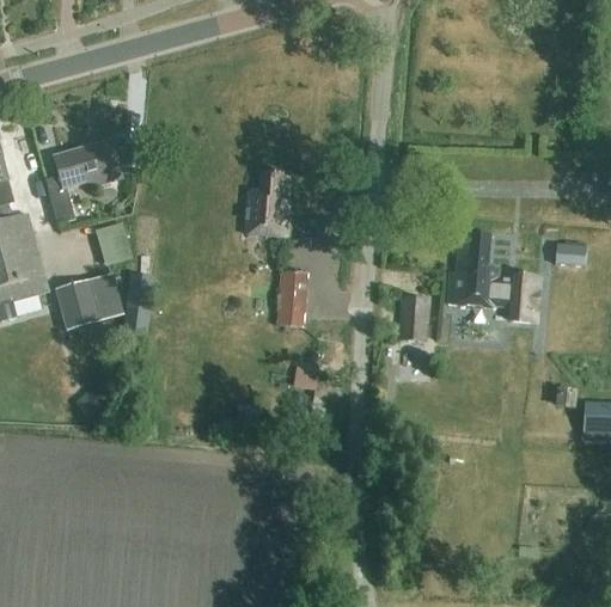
[(112,140),(55,155),(60,175),(46,178),(59,224),(75,219),(67,186),(90,181),(91,185),(122,177),(112,140)]
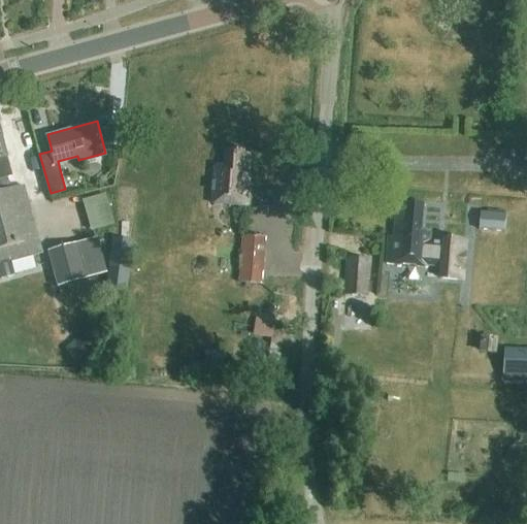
[(108,122),(105,142),(122,144),(124,123),(108,122)]
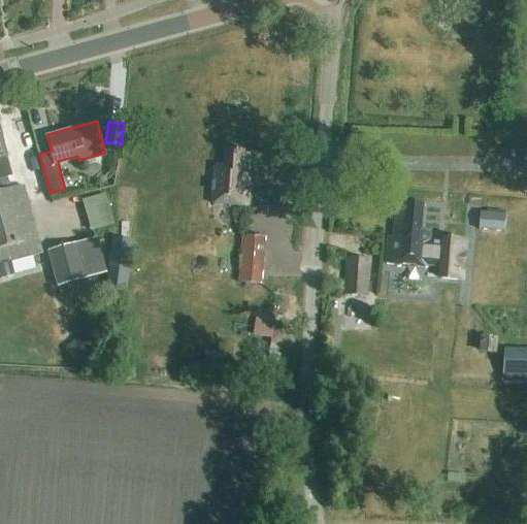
[(25,183),(4,189),(1,176),(12,174),(7,156),(7,155),(0,126),(0,262),(43,251),(25,183)]
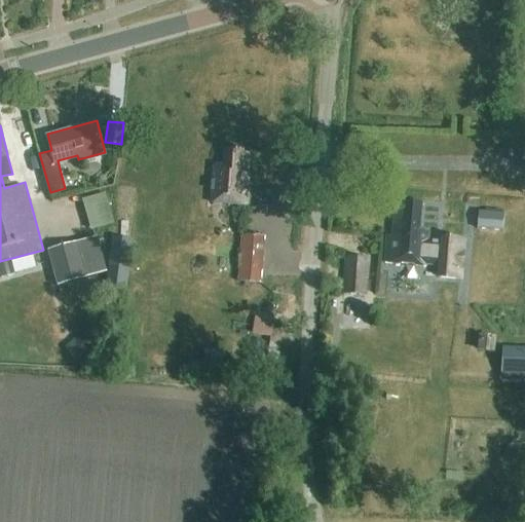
[(212,199),(246,201),(249,152),(242,151),(242,148),(225,147),(224,163),(215,163),(212,199)]
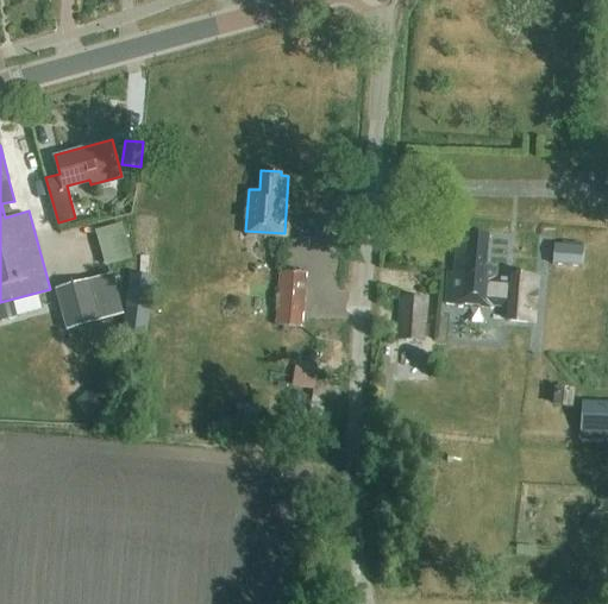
[(101,225),(110,258),(133,252),(124,219),(101,225)]
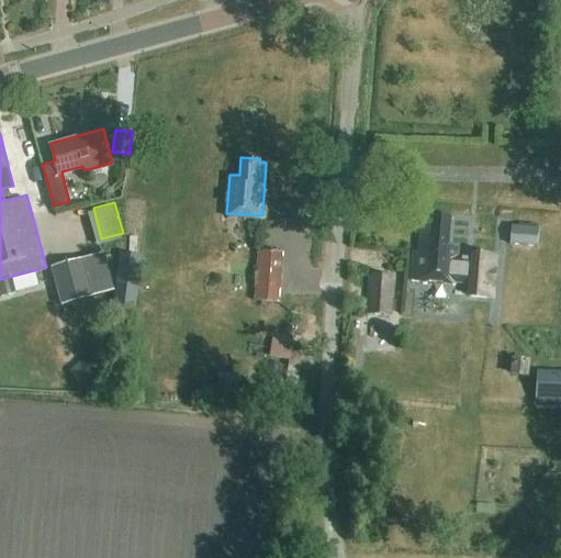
[(473,255),(458,254),(459,244),(449,244),(451,215),(433,213),(432,218),(423,216),(419,249),(414,249),(412,278),(456,281),(457,280),(471,281),(470,293),(492,296),(495,253),(473,252),(473,255)]
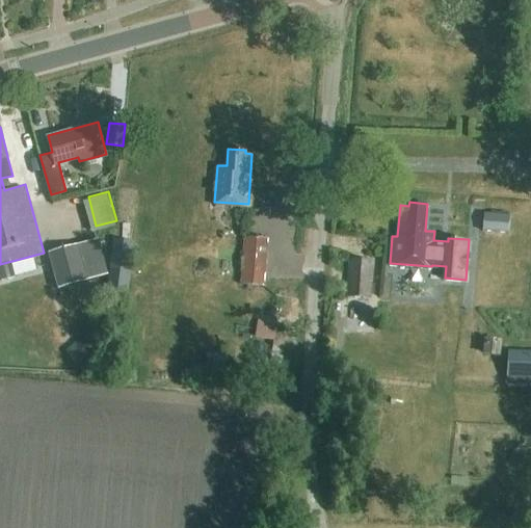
[(508,231),(509,213),(484,211),(483,229),(508,231)]
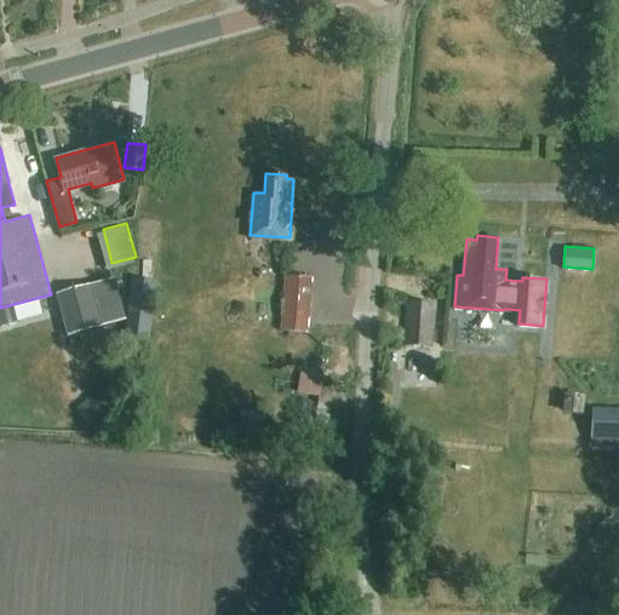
[(287,276),(284,328),(309,331),(313,277),(287,276)]
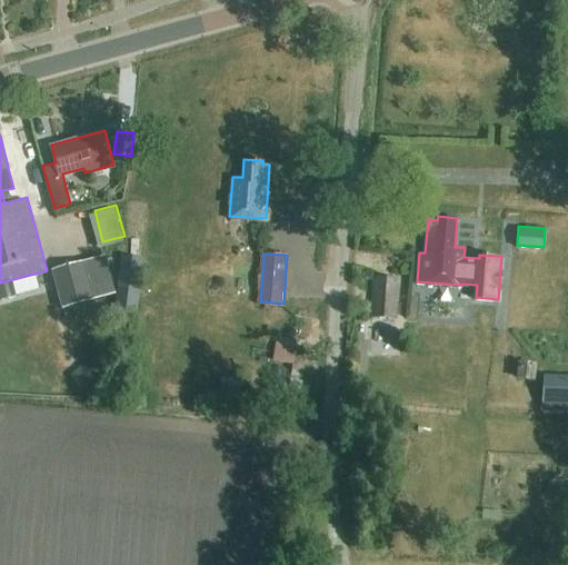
[(122,255),(116,311),(138,315),(145,257),(122,255)]
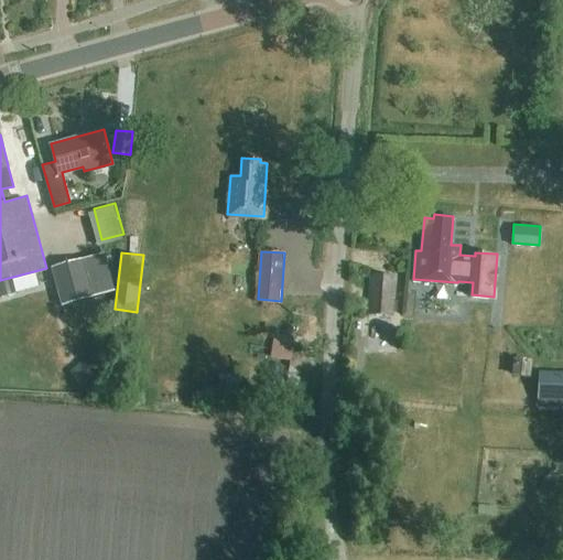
[(110,291),(99,256),(84,260),(83,258),(51,268),(62,305),(110,291)]
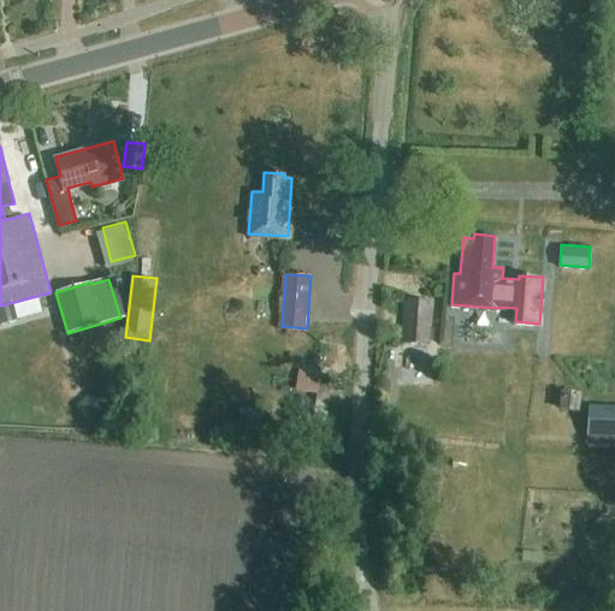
[(403,336),(430,337),(432,300),(406,298),(403,336)]
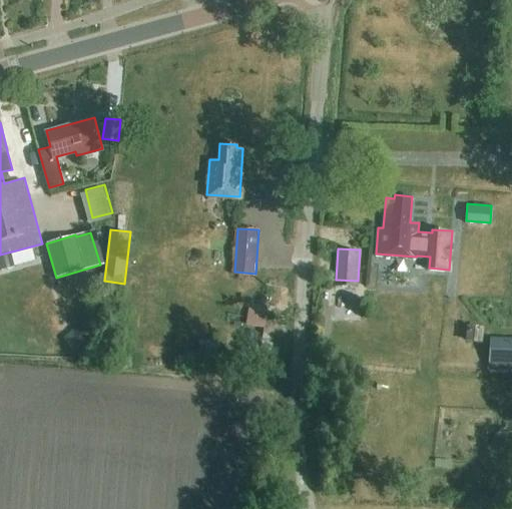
[(253,304),(253,320),(271,320),(272,304),(253,304)]
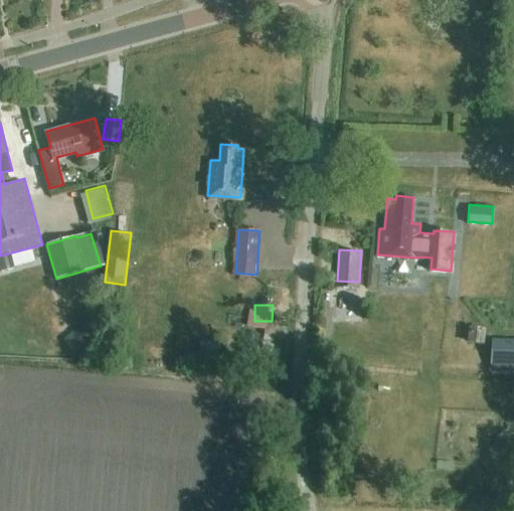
[(74,350),(87,340),(79,332),(67,342),(74,350)]
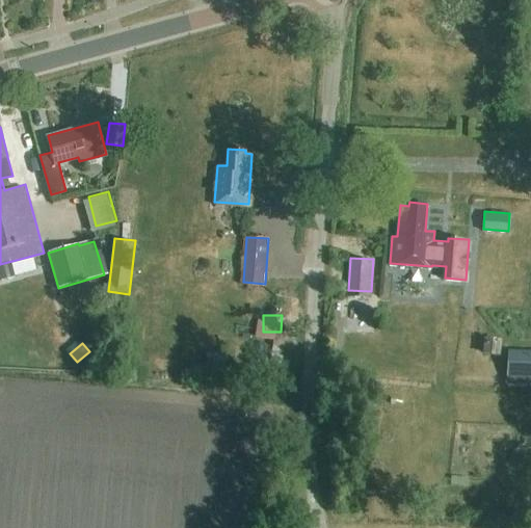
[(511,370),(530,370),(530,350),(512,350),(511,370)]
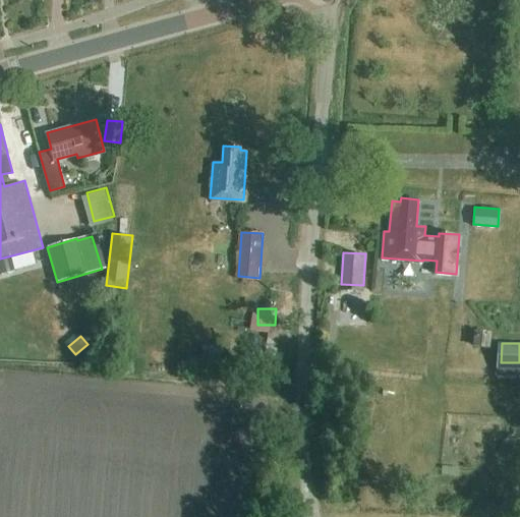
All buildings are outlined.
